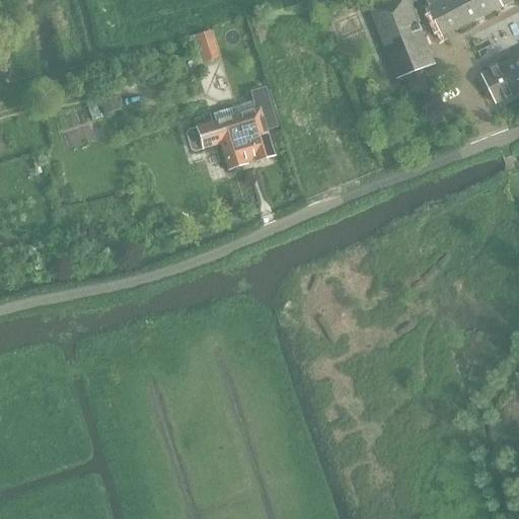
[(410,0),(394,0),(370,10),(397,79),(435,65),(410,0)]
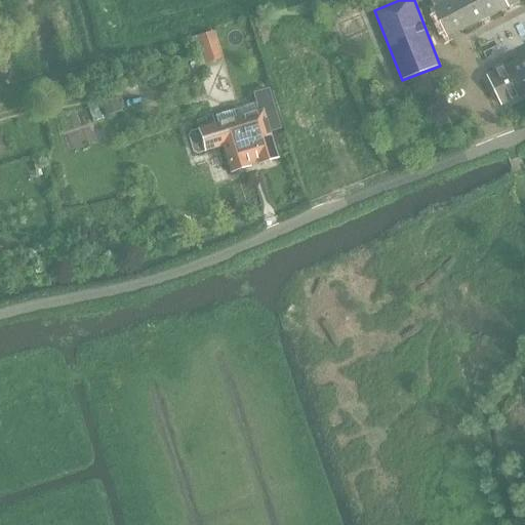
[(524,0),(429,0),(434,9),(448,38),(524,0)]
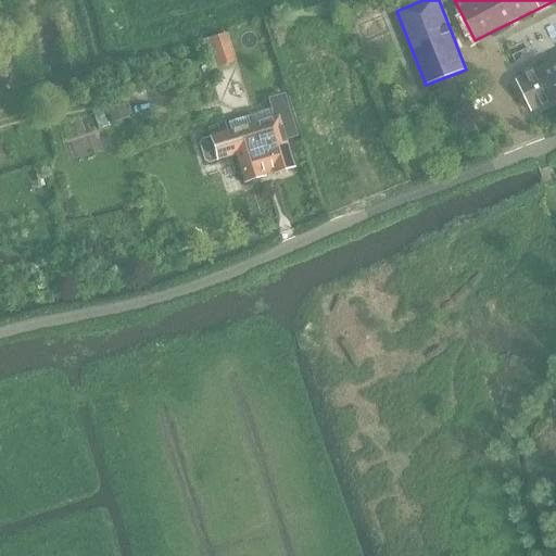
[(206,40),(215,70),(236,63),(227,34),(206,40)]
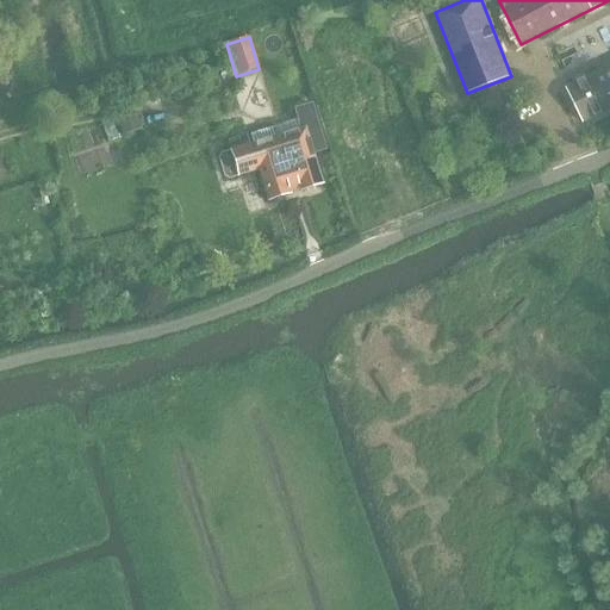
[(609,67),(567,88),(584,123),(609,110),(609,67)]
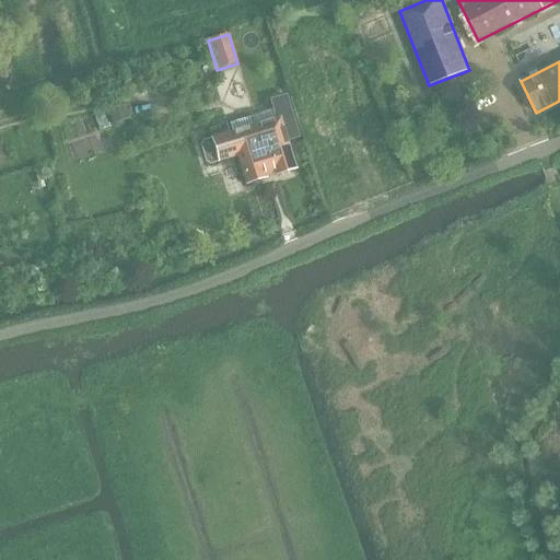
[(300,138),(286,95),(269,101),(275,120),(255,126),(260,146),(270,176),(294,170),(287,142),(300,138)]
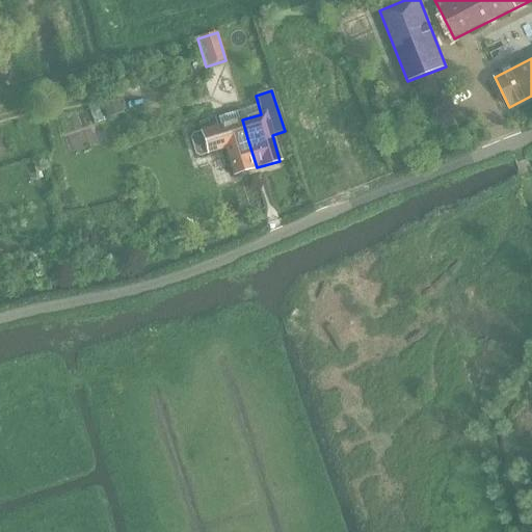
[(317,110),(334,107),(331,97),(315,100),(317,110)]
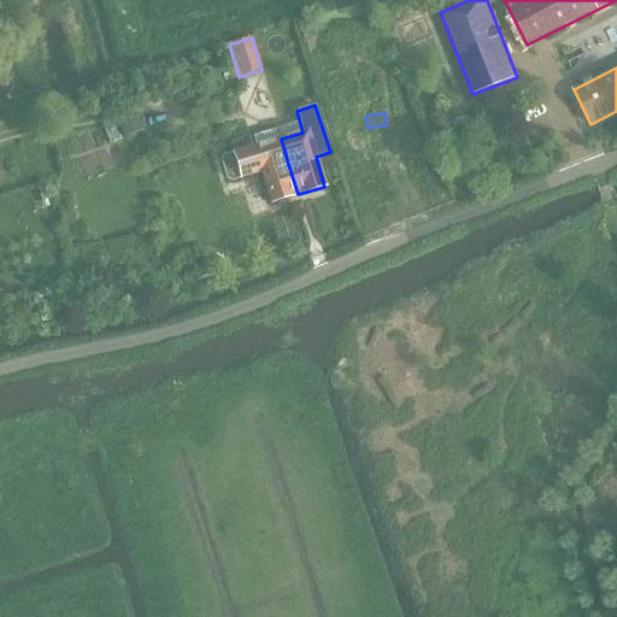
[(139,117),(119,123),(124,136),(142,131),(139,117)]
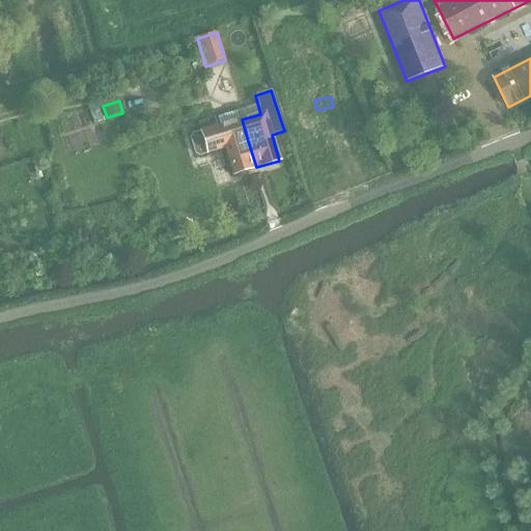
[(242,119),(240,111),(227,114),(198,123),(200,132),(189,136),(196,158),(207,154),(225,148),(233,174),(256,167),(247,138),(242,119)]
